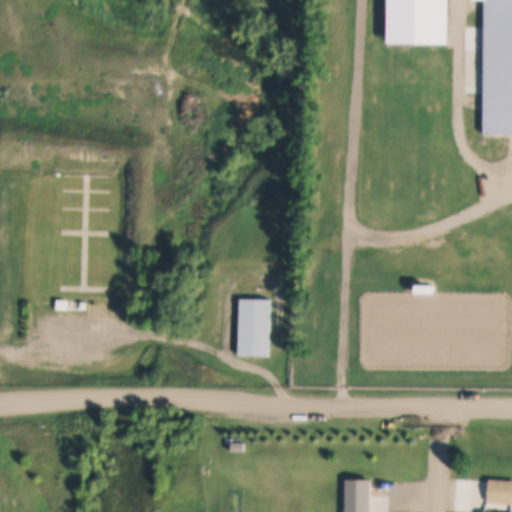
[(511,134),(483,134),(485,0),(511,0),(511,134)]
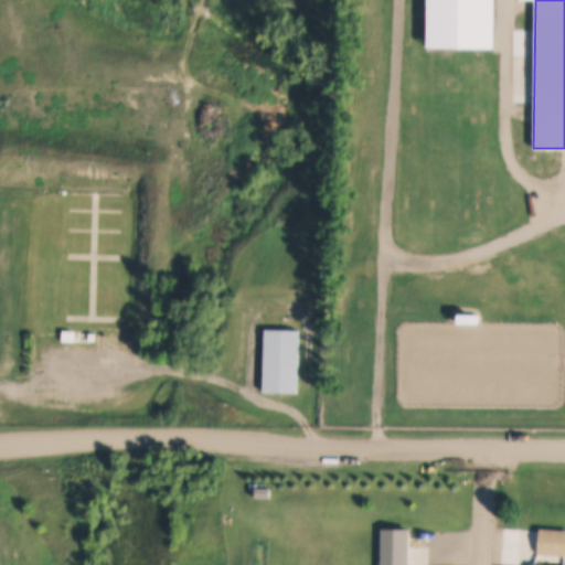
[(443,301),(459,301),(459,315),(443,315),(443,301)]
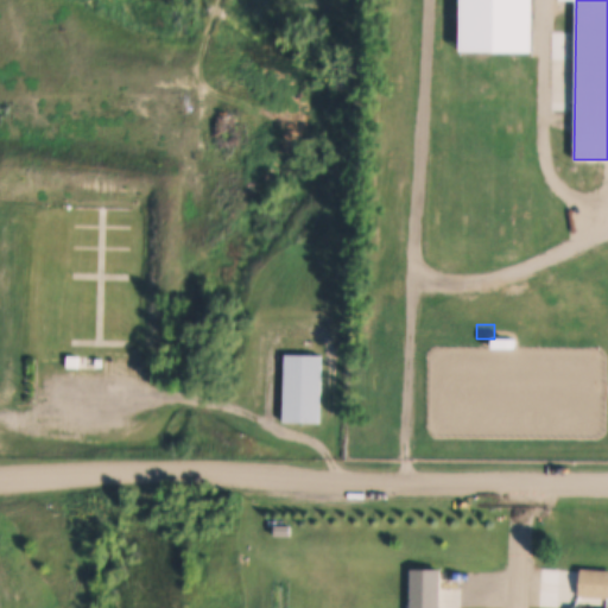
[(285,354),(321,355),(318,424),(283,423),(285,354)]
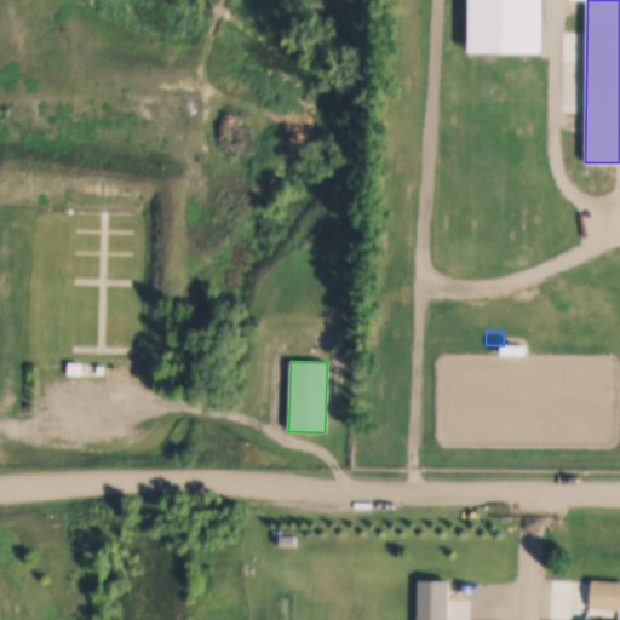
[(67,362),(98,363),(97,377),(67,375),(67,362)]
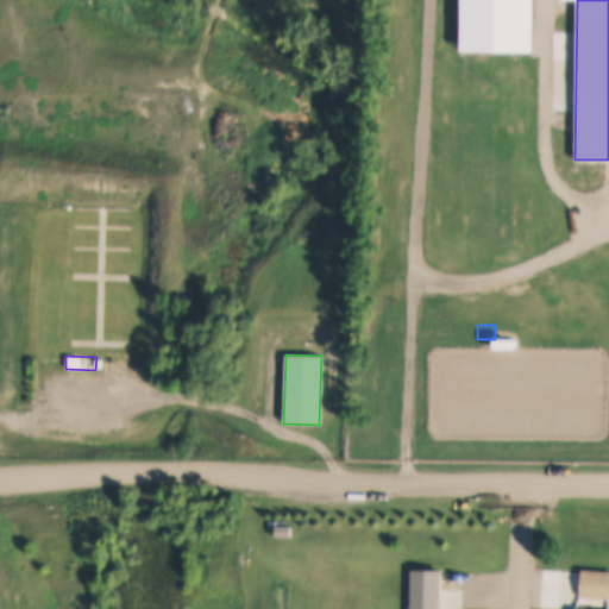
[(409,608),(410,569),(440,570),(439,608),(409,608)]
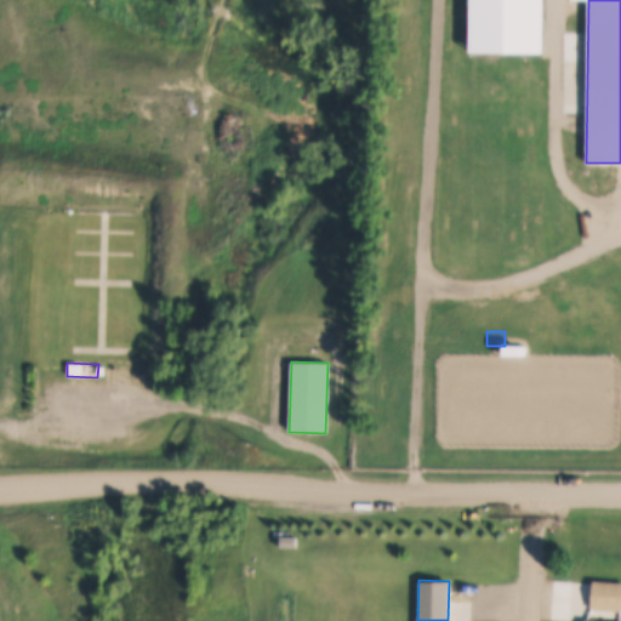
[(592,581),(620,582),(620,611),(590,609),(592,581)]
